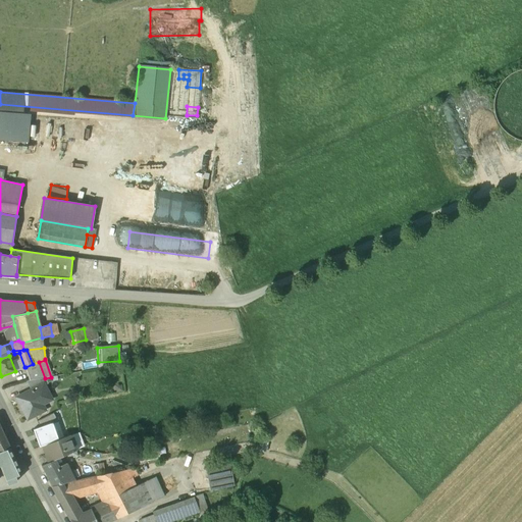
[(33,364),(25,367),(30,380),(45,378),(39,362),(33,364)]
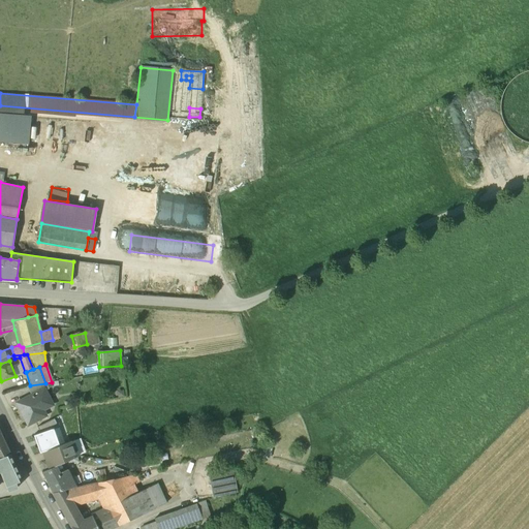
[(45,383),(27,386),(31,396),(44,389),(45,391),(49,389),(45,383)]
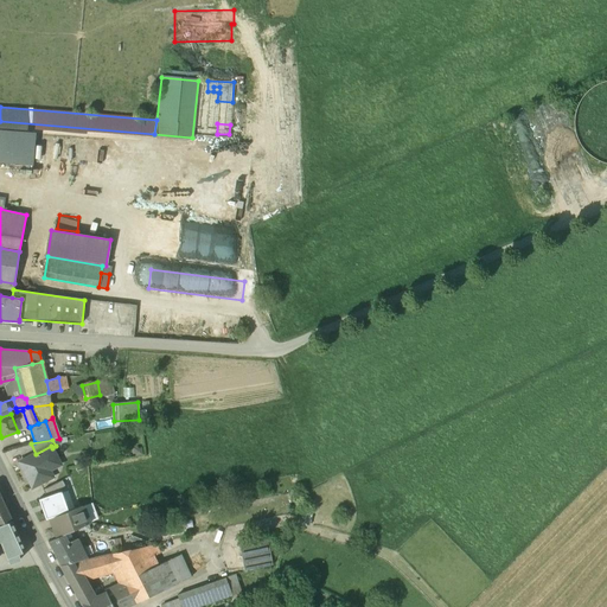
[(36,454),(19,462),(32,487),(52,477),(48,468),(49,465),(58,460),(52,448),(51,446),(36,454)]
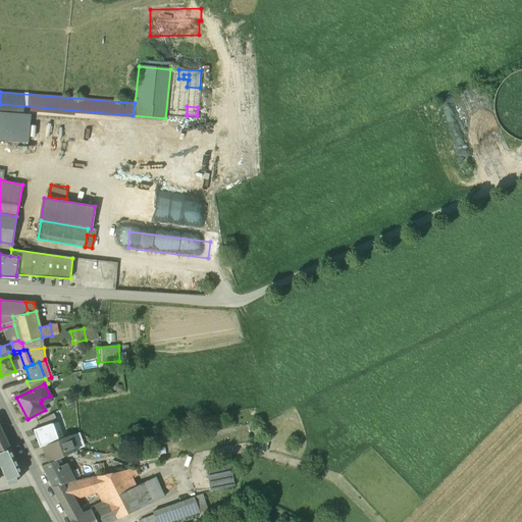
[(38,422),(39,427),(52,423),(58,421),(54,413),(38,422)]
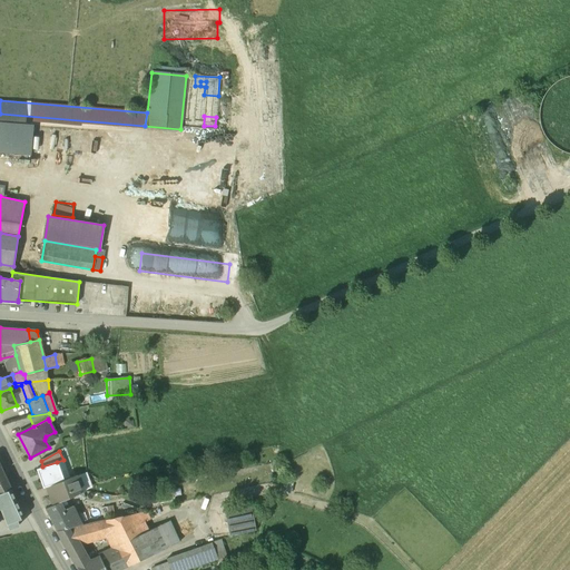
[(47,487),(64,480),(57,462),(42,467),(36,470),(42,489),(47,487)]
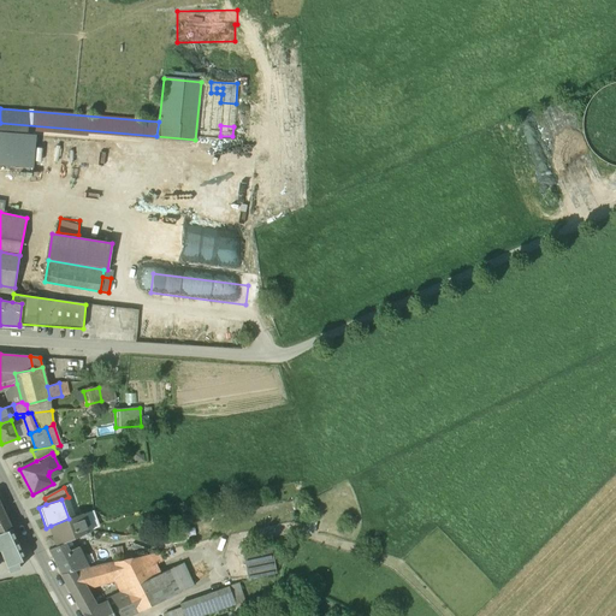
[(0,533),(12,529),(0,502),(0,533)]
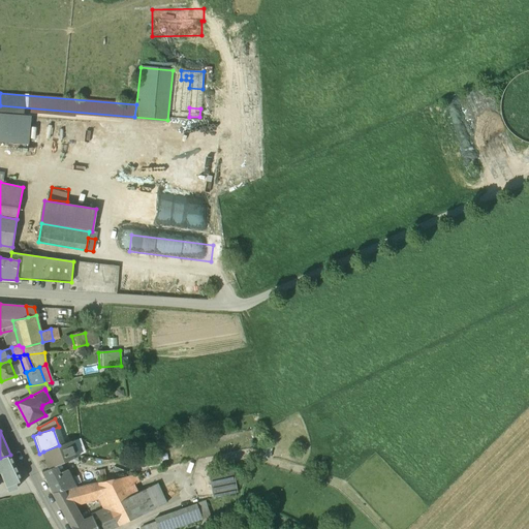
[(59,445),(43,452),(44,456),(48,458),(49,461),(52,467),(55,466),(61,463),(74,458),(72,452),(74,447),(72,441),(59,445)]
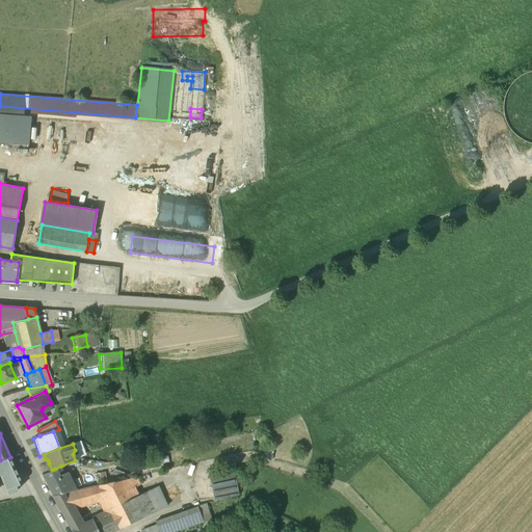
[(0,460),(0,472),(3,471),(4,475),(7,481),(20,477),(10,457),(0,460)]
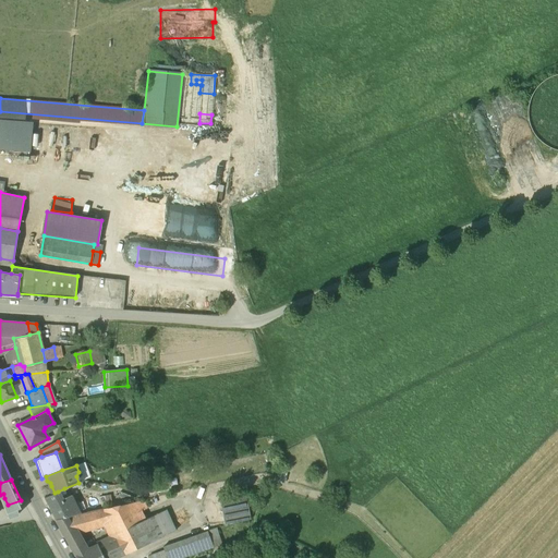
[(51,486),(45,488),(48,496),(55,493),(51,486)]
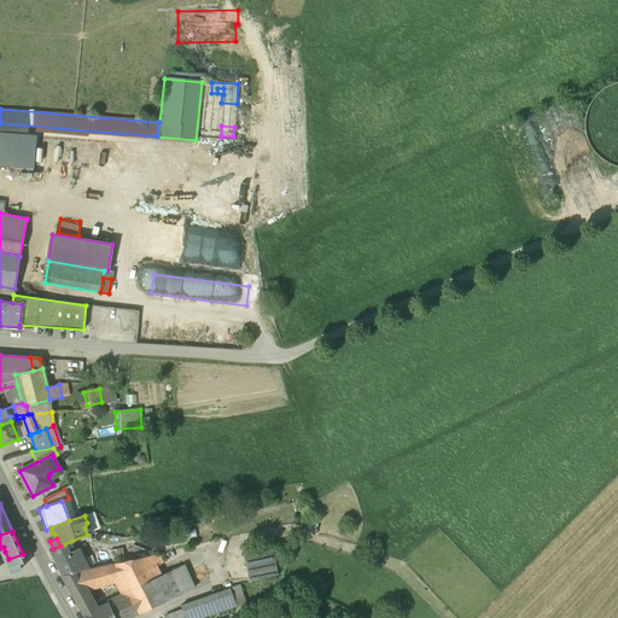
[(53,549),(50,552),(52,558),(68,552),(64,544),(53,549)]
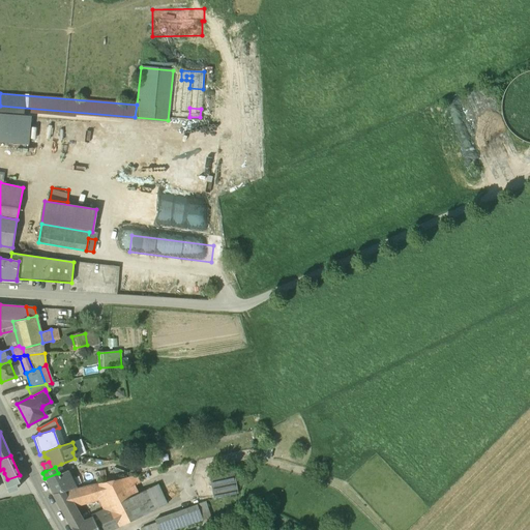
[(110,469),(94,472),(96,482),(112,479),(111,471),(110,469)]
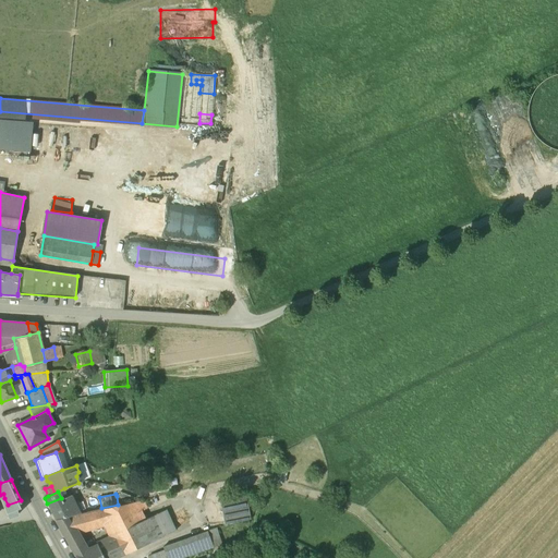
[(123,494),(117,496),(118,505),(119,506),(126,504),(125,499),(124,499),(123,494)]
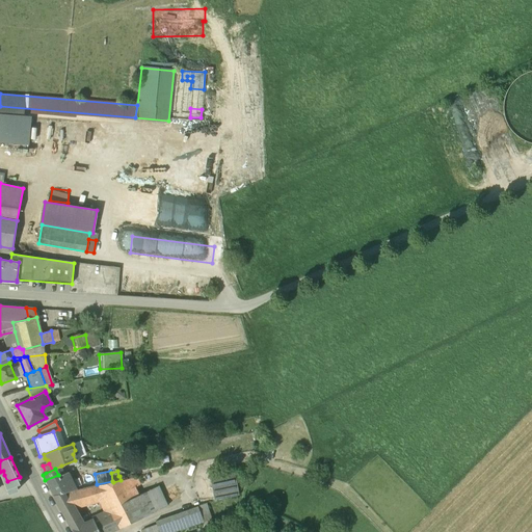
[(234,471),(209,476),(214,500),(239,495),(234,471)]
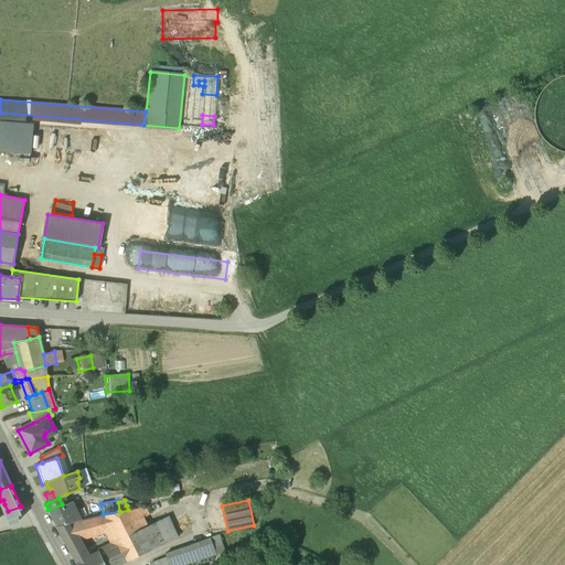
[(62,504),(48,510),(56,526),(68,523),(80,521),(71,502),(62,505),(62,504)]
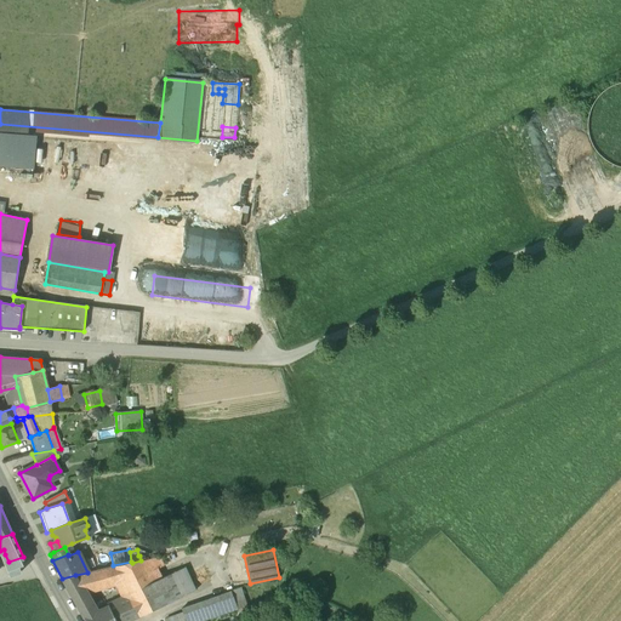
[(23,557),(9,562),(11,570),(27,564),(23,557)]
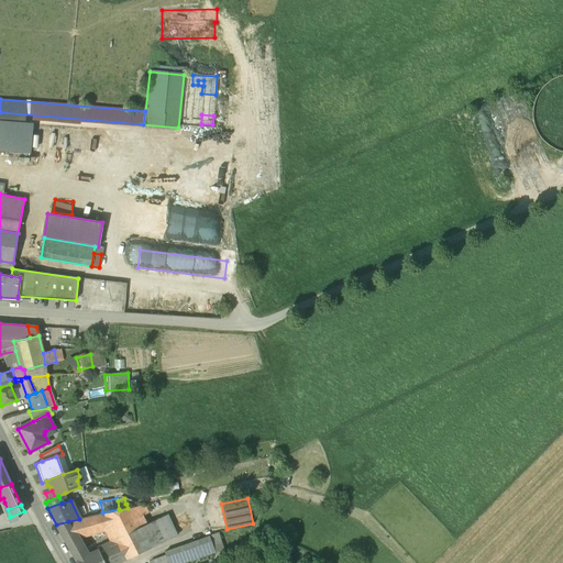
[(145,505),(136,507),(142,516),(147,512),(145,505)]
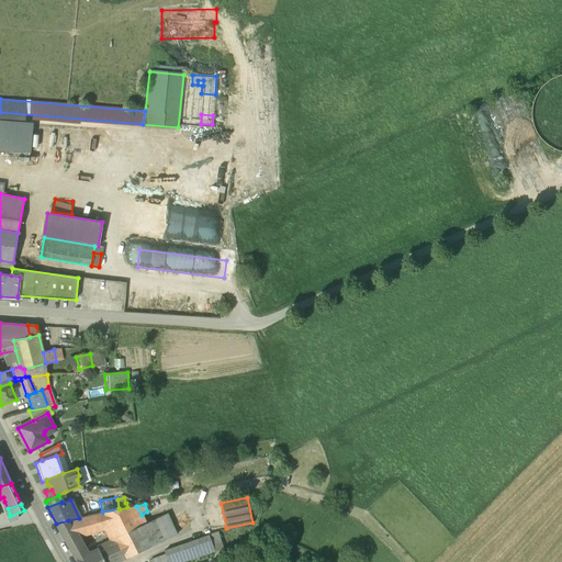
[(136,506),(127,507),(134,519),(142,515),(136,506)]
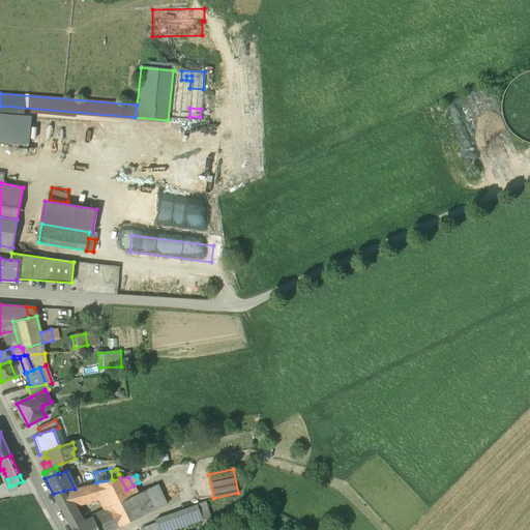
[(113,480),(97,483),(105,498),(111,510),(115,519),(116,519),(136,508),(129,497),(138,493),(134,486),(126,490),(120,478),(113,480)]
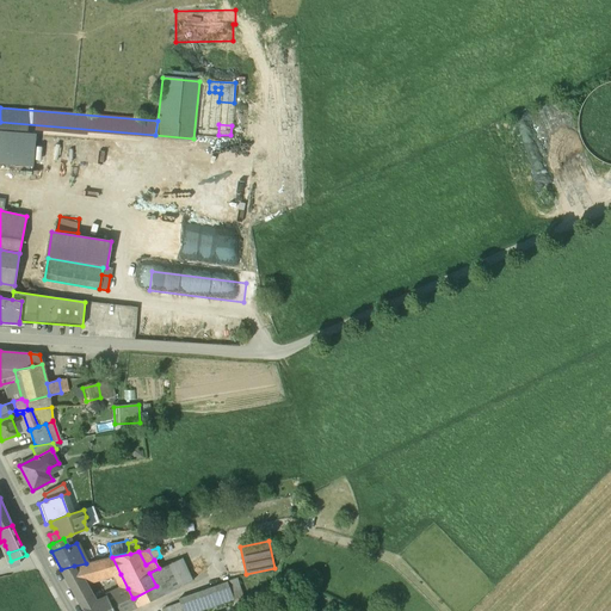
[(112,557),(100,560),(86,563),(74,566),(84,584),(117,573),(118,575),(121,574),(112,557)]
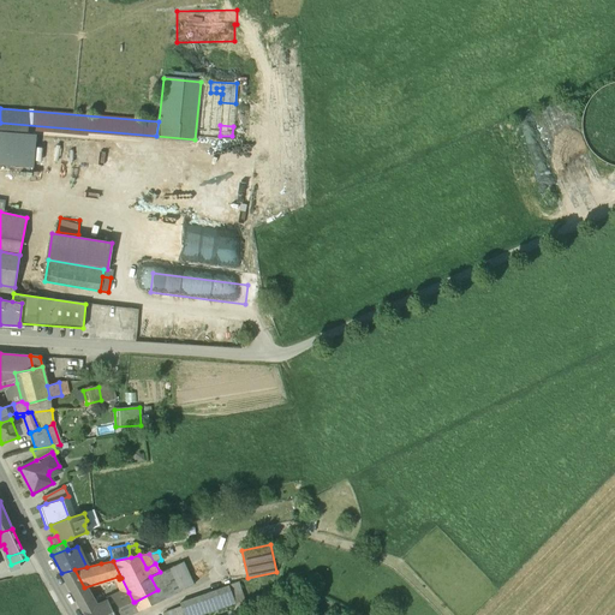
[(157,590),(135,602),(138,610),(193,585),(183,562),(160,572),(150,577),(157,590)]
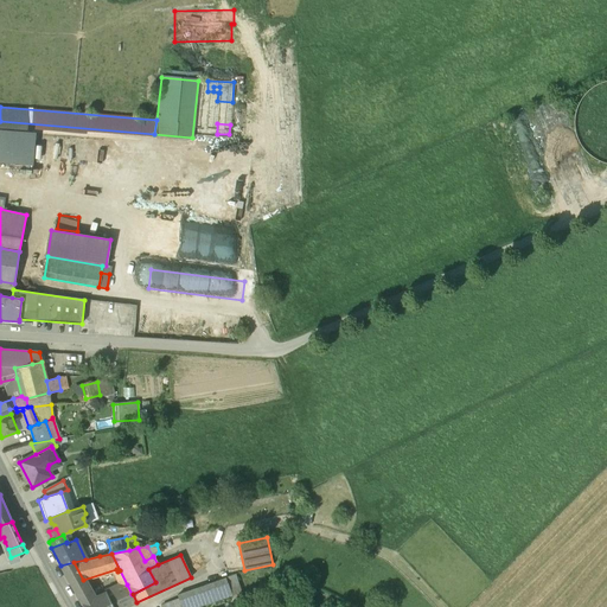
[(61,566),(59,566),(72,589),(84,582),(83,580),(74,562),(61,566)]
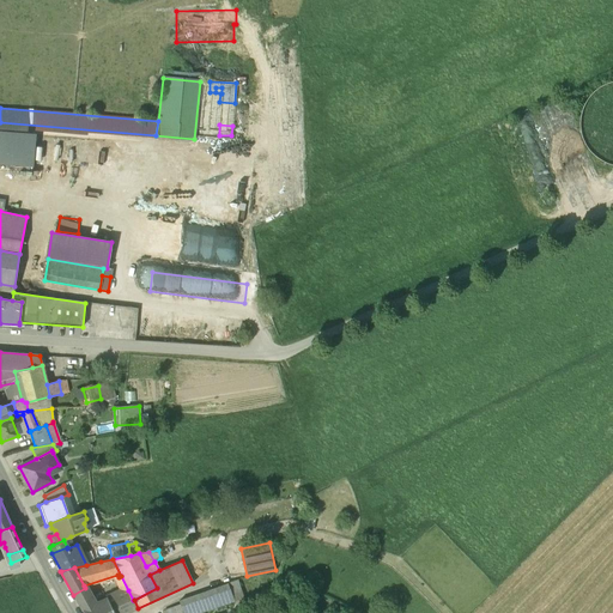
[(237,580),(228,583),(228,584),(234,601),(243,599),(237,580)]
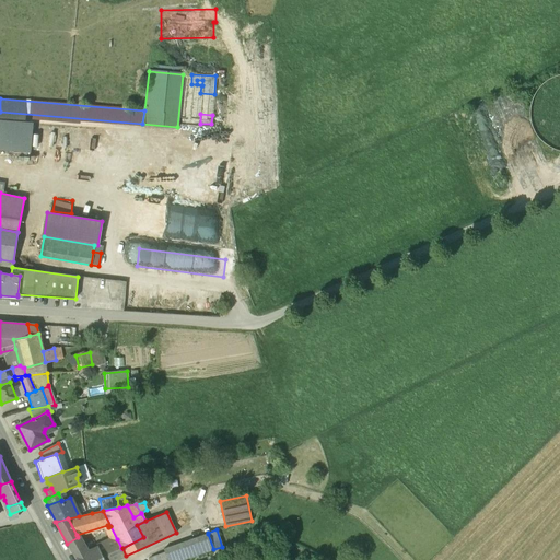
[(208,534),(163,549),(164,552),(166,559),(184,559),(213,549),(208,534)]
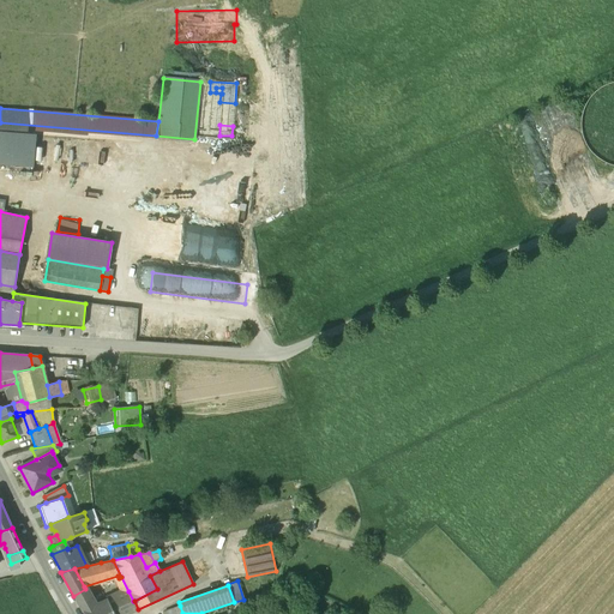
[(85,589),(73,596),(84,613),(113,613),(110,611),(118,607),(115,597),(95,607),(85,589)]
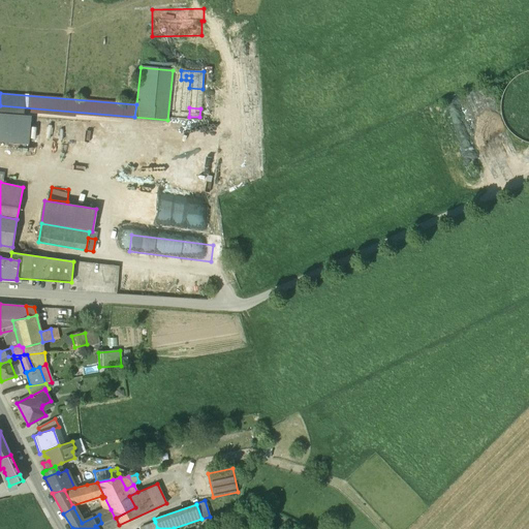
[(115,518),(111,509),(99,515),(101,523),(103,523),(106,528),(110,528),(119,525),(116,518),(115,518)]
